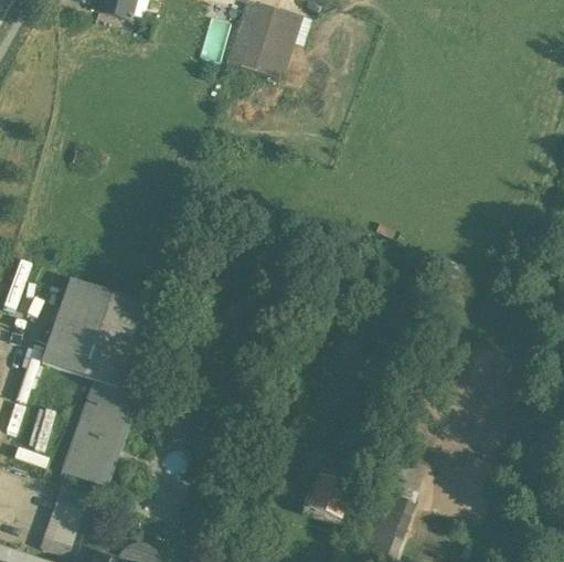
[(102,0),(98,12),(129,21),(135,0),(102,0)]
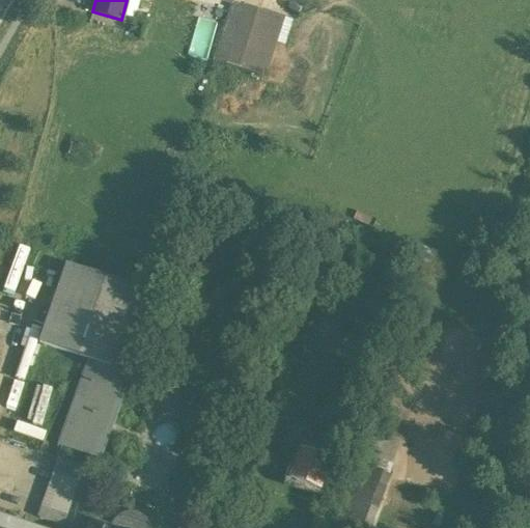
[(230,1),(214,58),(238,65),(256,8),(230,1)]
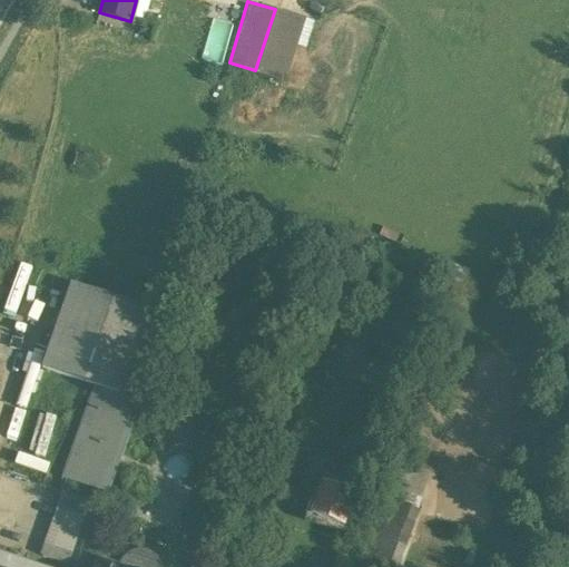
[(154,311),(69,282),(40,365),(125,396),(154,311)]
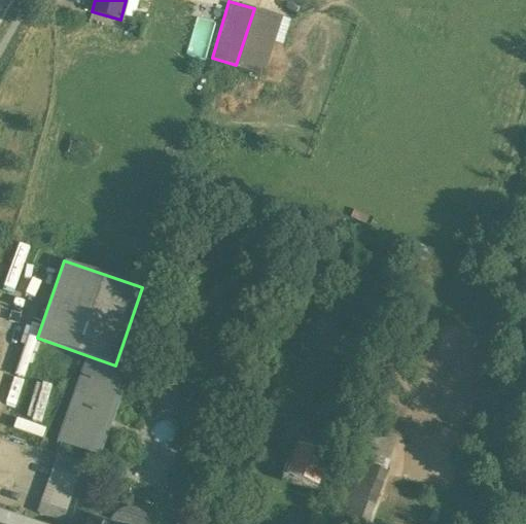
[(89,356),(60,439),(98,452),(127,370),(89,356)]
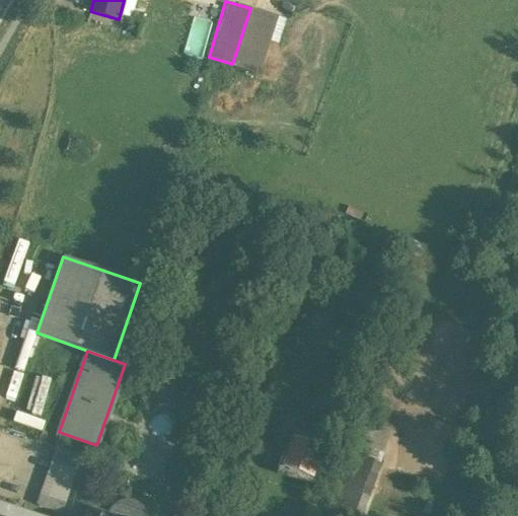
[(27,371),(22,408),(47,411),(52,374),(27,371)]
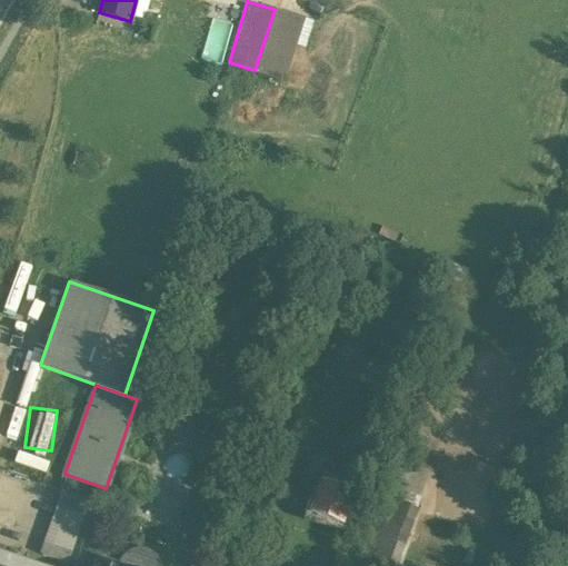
[(419,495),(422,475),(396,469),(391,489),(419,495)]
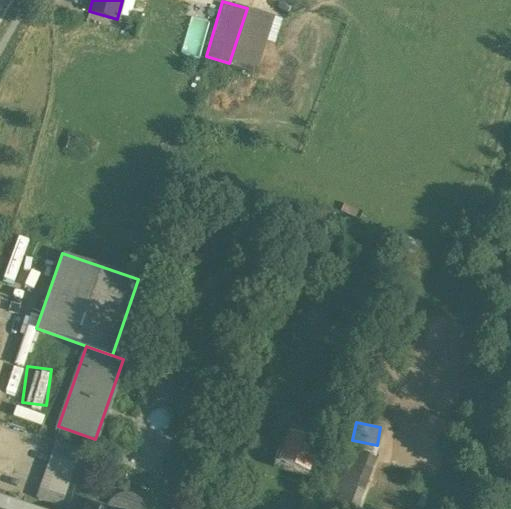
[(278,458),(308,470),(317,446),(287,434),(278,458)]
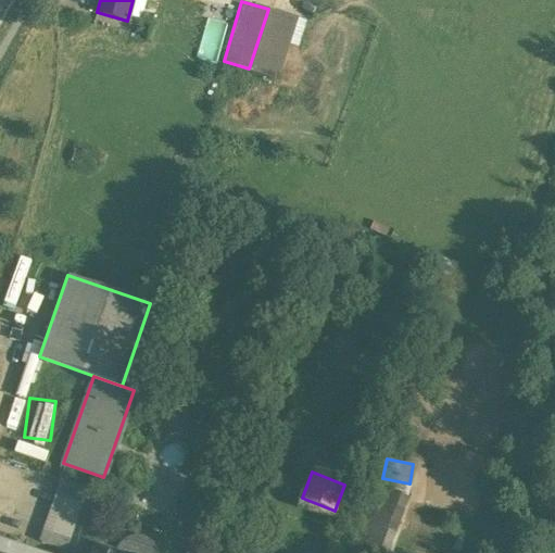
[(85,487),(61,478),(39,540),(64,549),(86,489),(85,488),(85,487)]
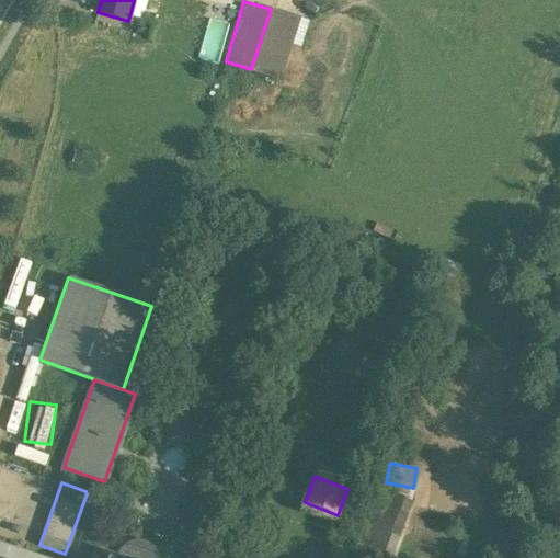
[(380,494),(357,557),(361,557),(380,557),(402,502),(380,494)]
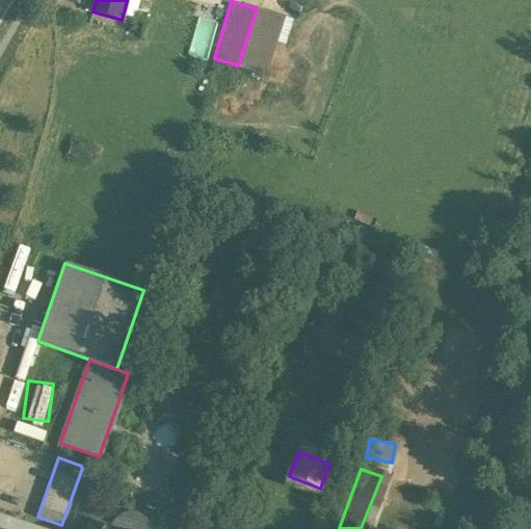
[(7,521),(0,518),(0,528),(31,528),(9,521),(9,520),(8,519),(7,521)]
